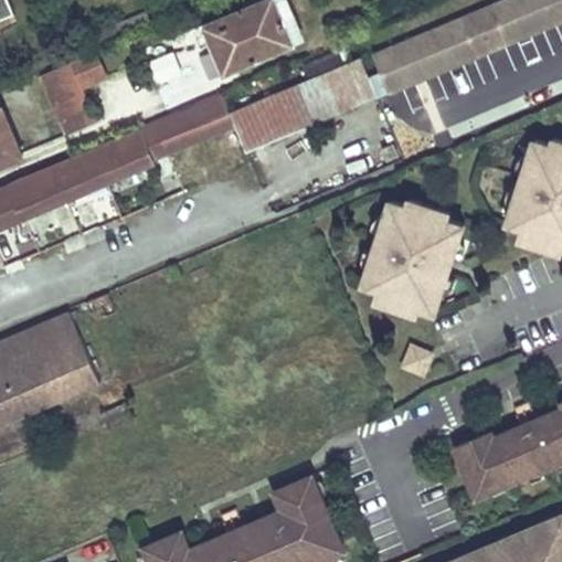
[(0,21),(14,14),(7,0),(0,0),(0,21)]
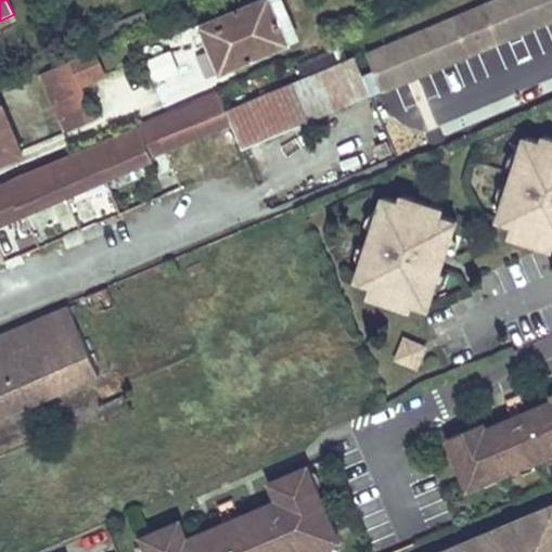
[(287,46),(268,0),(262,0),(218,18),(221,26),(201,35),(208,52),(214,50),(225,73),(287,46)]
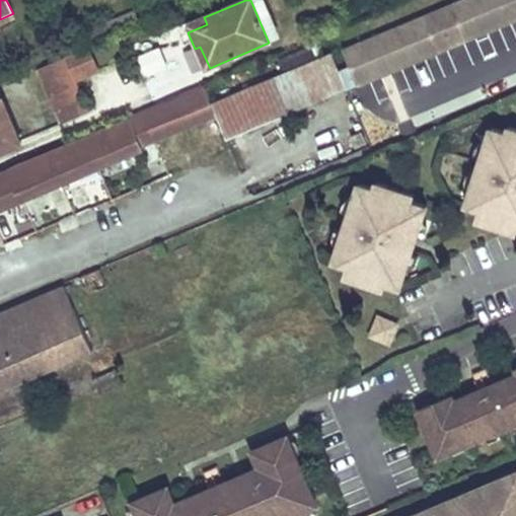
[(277,40),(260,0),(250,0),(269,43),(277,40)]
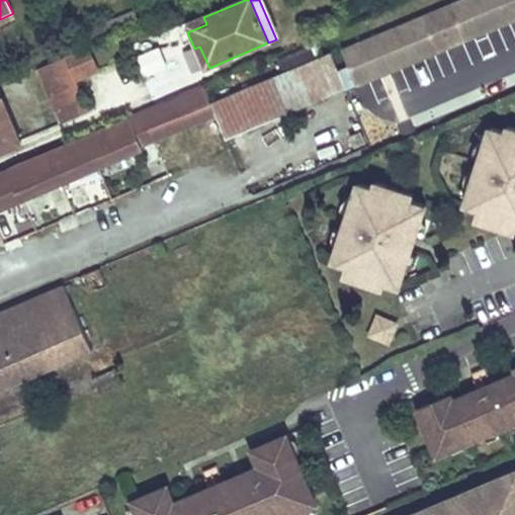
[(514,0),(455,0),(448,3),(463,37),(514,16),(514,0)]
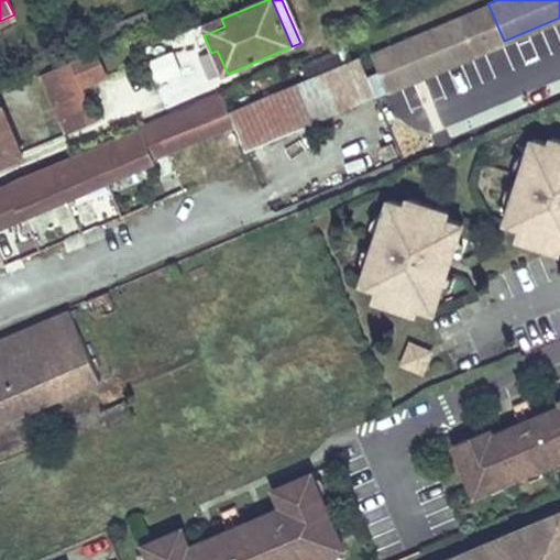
[(369,55),(383,91),(472,54),(457,18),(369,55)]
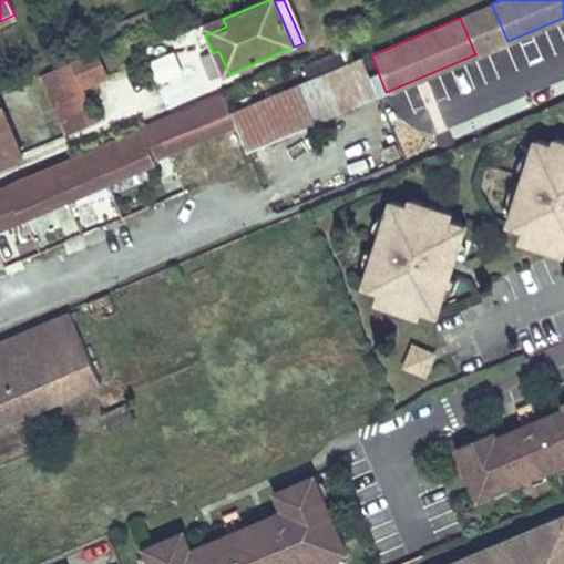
[(226,27),(223,19),(202,28),(205,36),(226,27)]
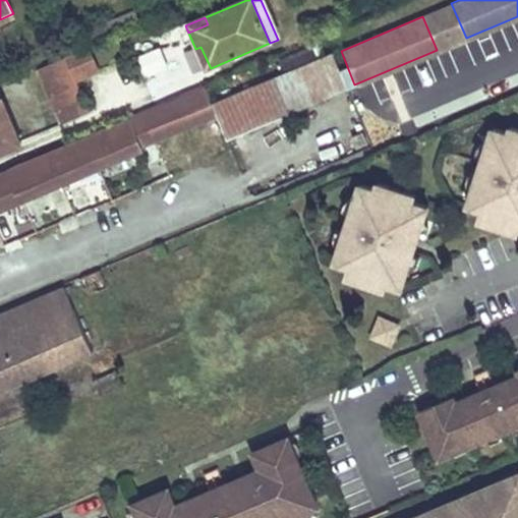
[(211,68),(200,47),(195,49),(206,70),(211,68)]
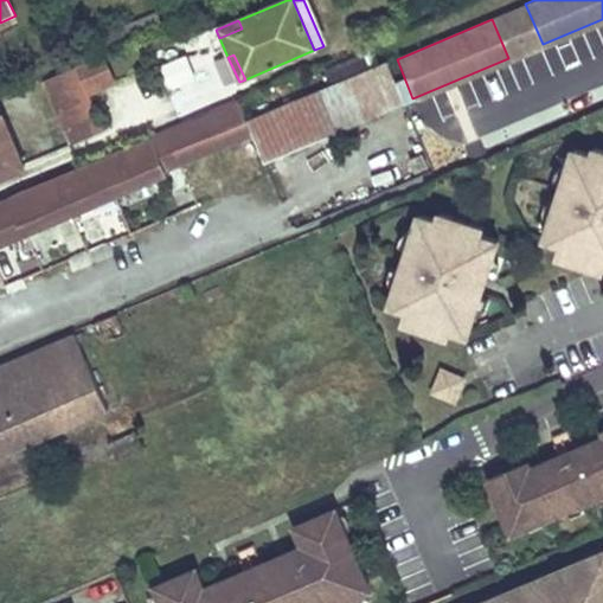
[(168,89),(193,81),(184,56),(160,64),(168,89)]
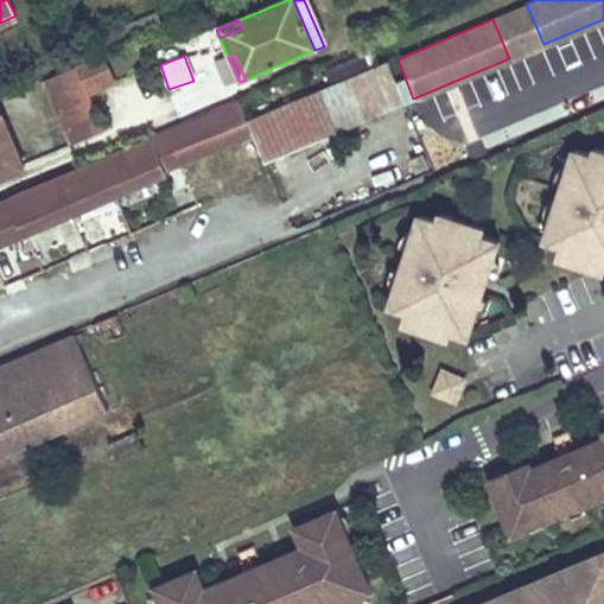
[(109,86),(99,59),(71,71),(82,97),(109,86)]
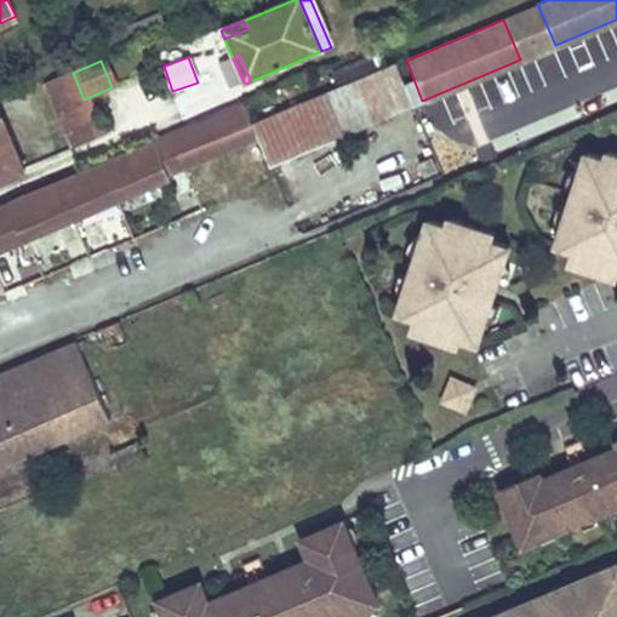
[(404,90),(394,66),(251,125),(270,166),(420,103),(412,86),(404,90)]
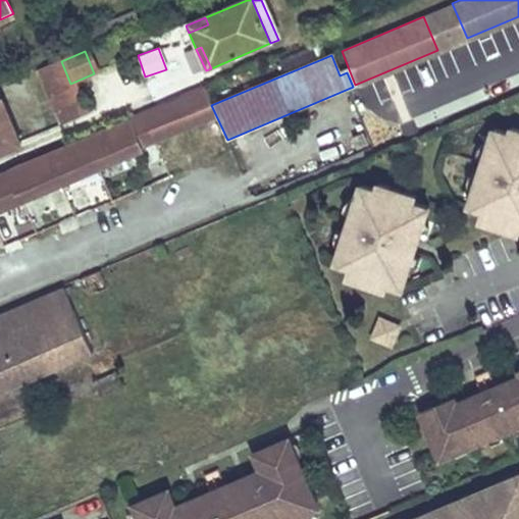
[(57,62),(30,74),(52,130),(80,117),(57,62)]
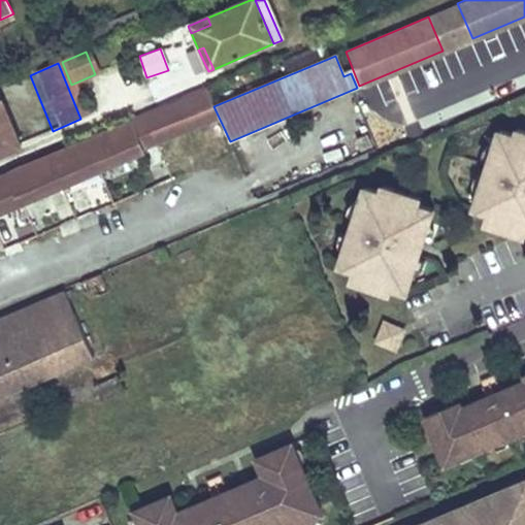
[(148,149),(218,119),(205,88),(134,118),(148,149)]
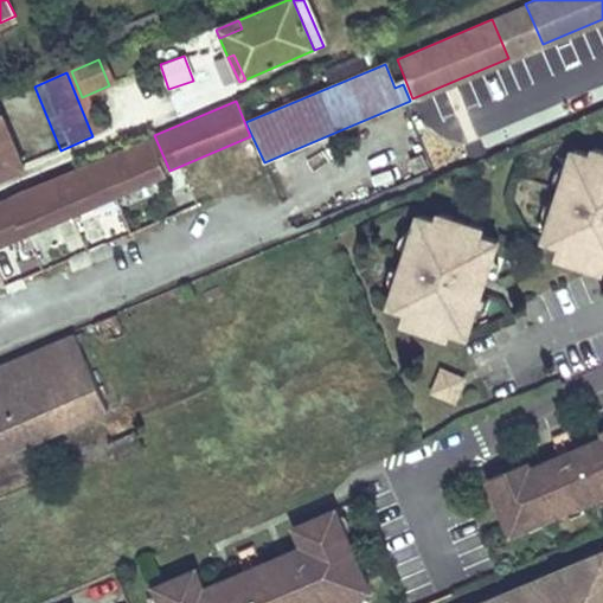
[(0,175),(18,168),(0,121),(0,175)]
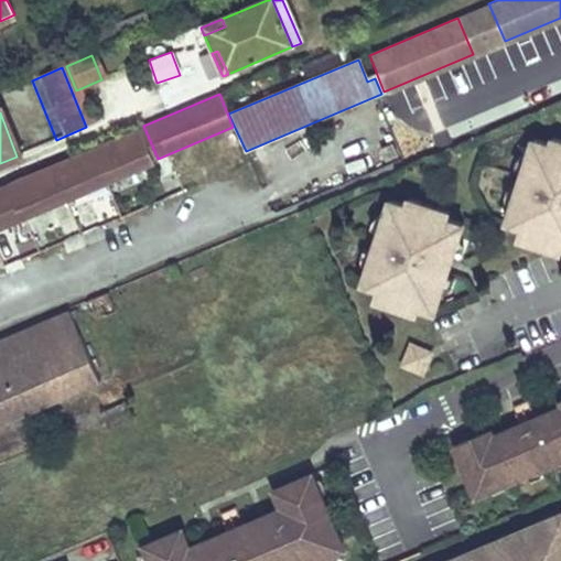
[(150,164),(138,132),(7,186),(20,219),(150,164)]
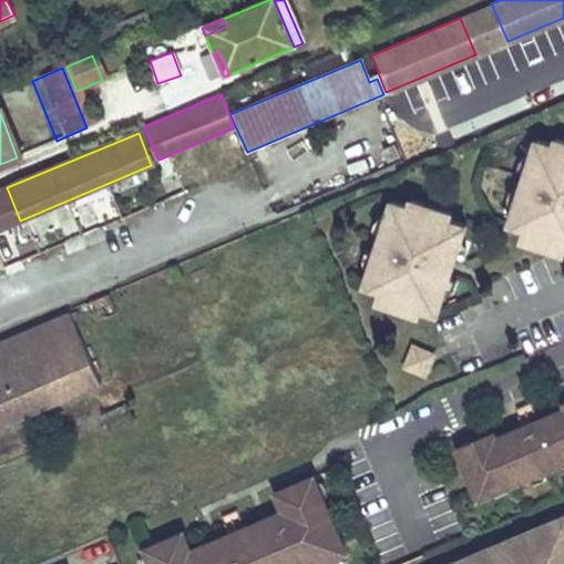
[(551,147),(534,141),(505,225),(522,231),(519,242),(562,256),(563,248),(563,142),(553,139),(551,147)]
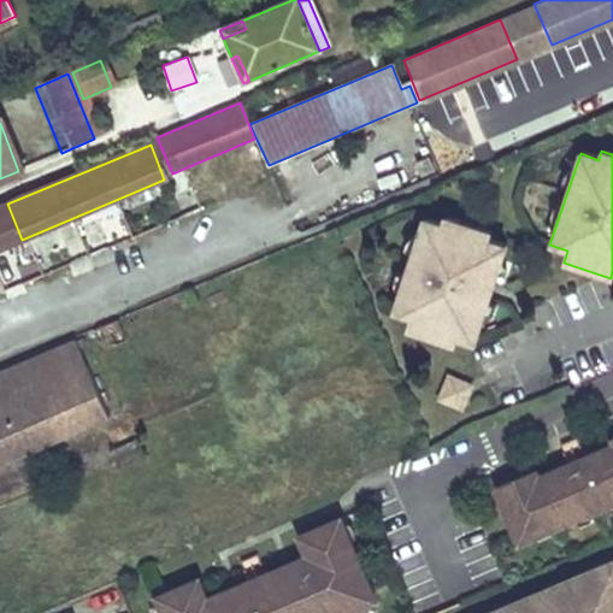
[(0,249),(22,240),(7,204),(0,206),(0,249)]
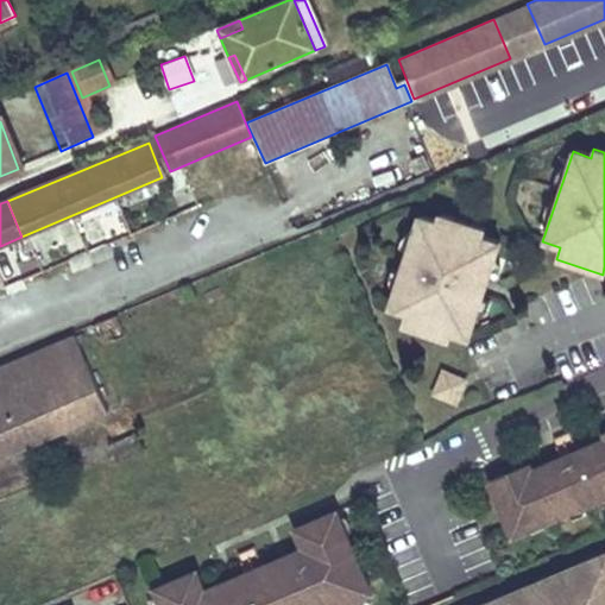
[(438,220),(420,214),(390,303),(408,310),(403,323),(449,340),(452,331),(468,336),(484,292),(473,289),(478,275),(489,278),(500,240),(484,235),(486,228),(440,213),(438,220)]
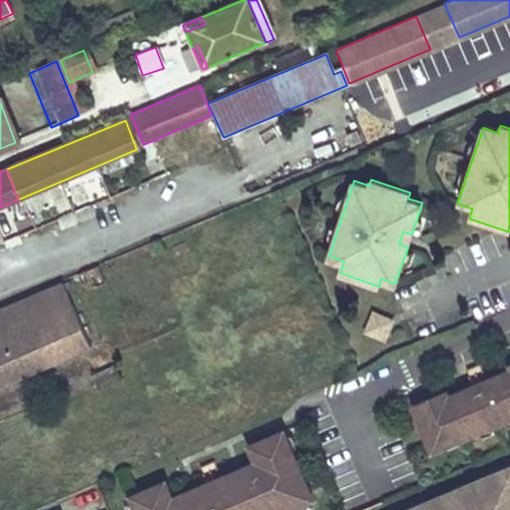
[(412,234),(403,231),(399,243),(408,246),(412,234)]
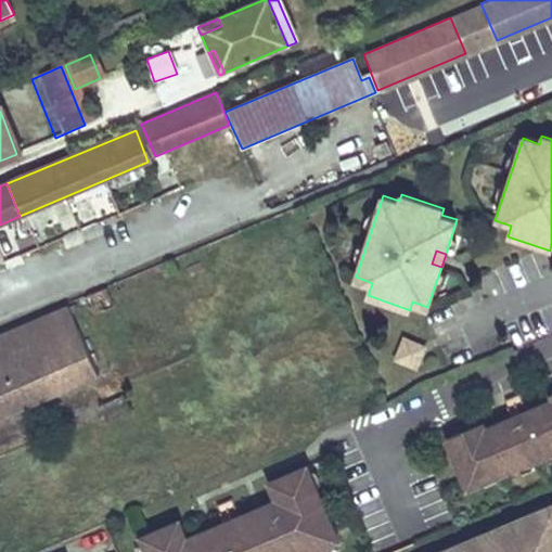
[(97,380),(66,309),(47,317),(77,388),(97,380)]
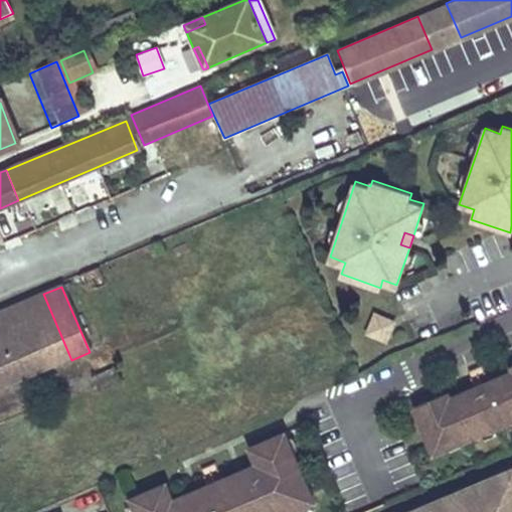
[(71,360),(43,294),(0,312),(0,389),(11,384),(71,360)]
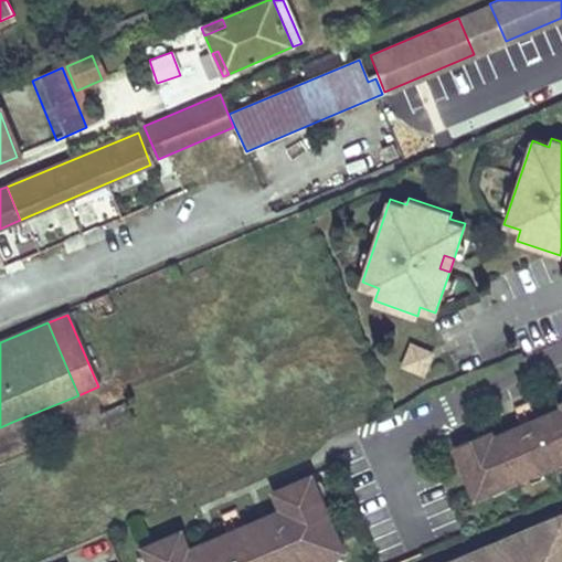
[(415,351),(401,347),(394,370),(419,377),(422,361),(415,351)]
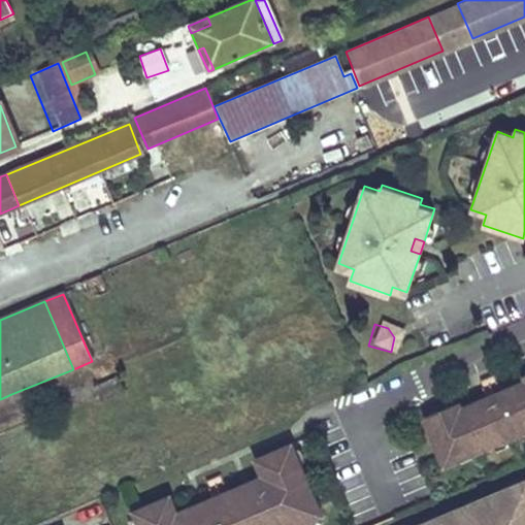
[(457,402),(421,417),(440,462),(472,449),(474,454),(524,431),(524,373),(522,374),(524,380),(524,381),(524,388),(462,415),(459,407),(457,402)]
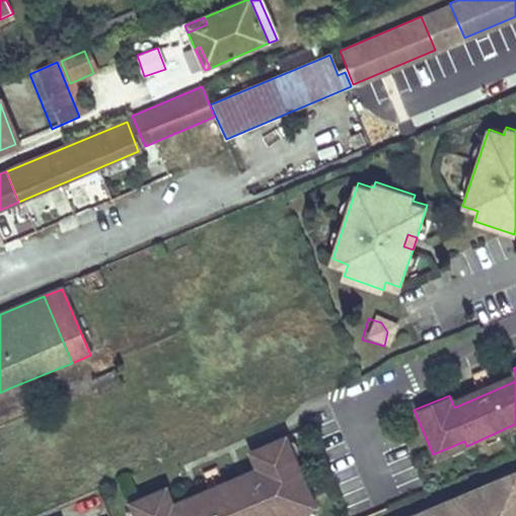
[(483,370),(468,376),(474,390),(489,385),(483,370)]
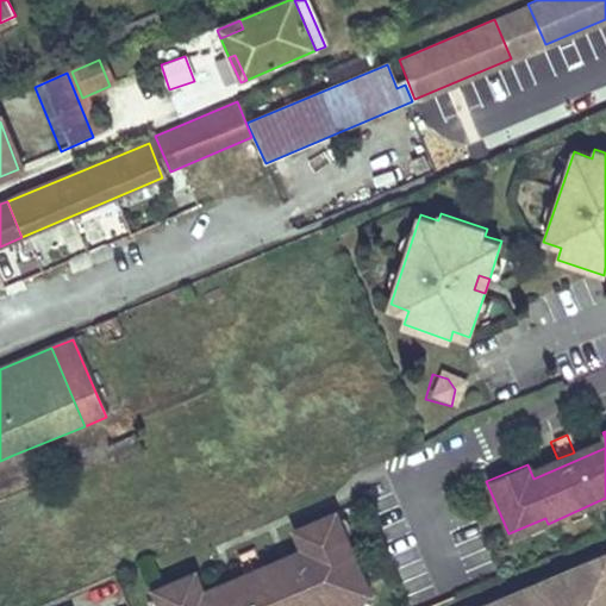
[(141,453),(133,438),(110,449),(116,463),(141,453)]
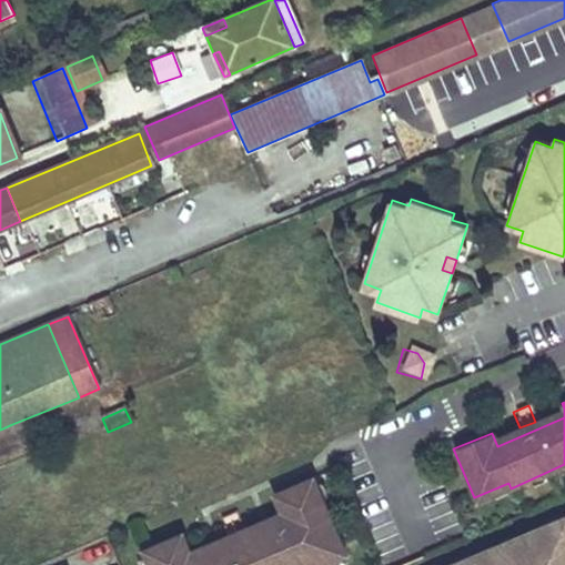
[(520,427),(494,439),(497,446),(564,417),(564,410),(564,409),(535,422),(520,427)]
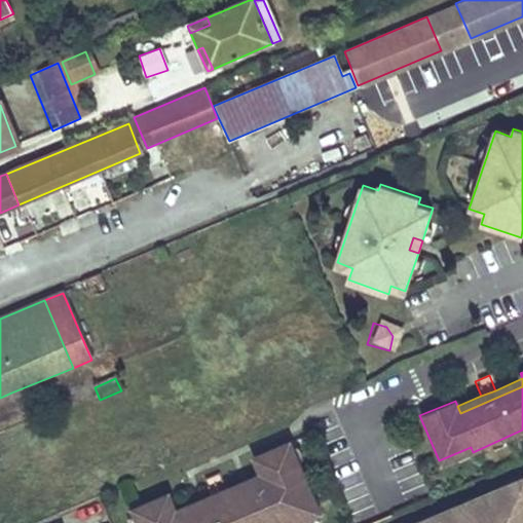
[(164,494),(126,510),(133,522),(295,522),(316,514),(287,443),(250,458),(258,475),(261,481),(174,517),(172,511),(164,494)]
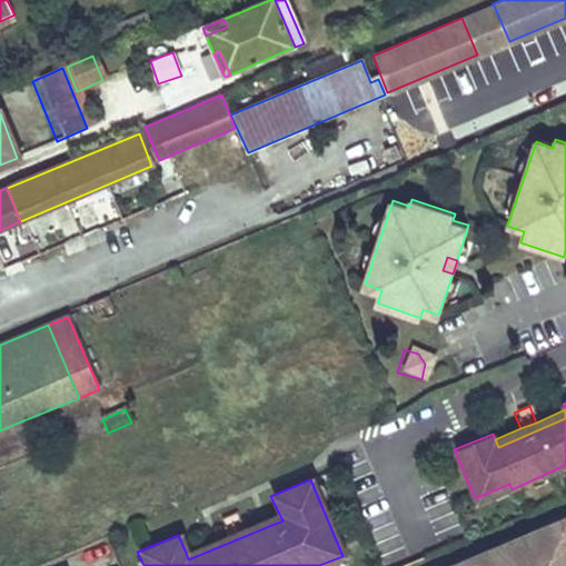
[(222,537),(186,553),(188,559),(283,520),(279,514),(239,530),(222,537)]
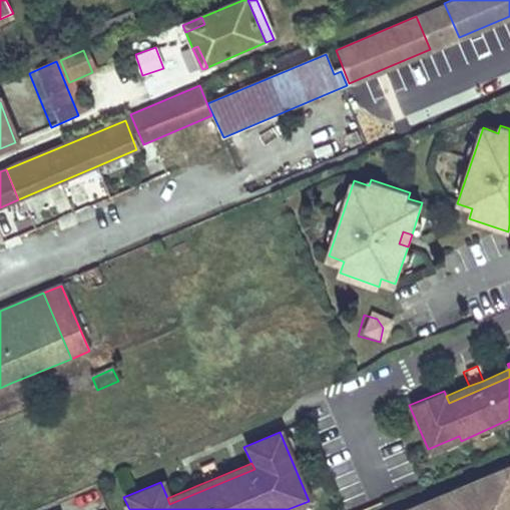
[(209,464),(194,470),(200,484),(215,478),(209,464)]
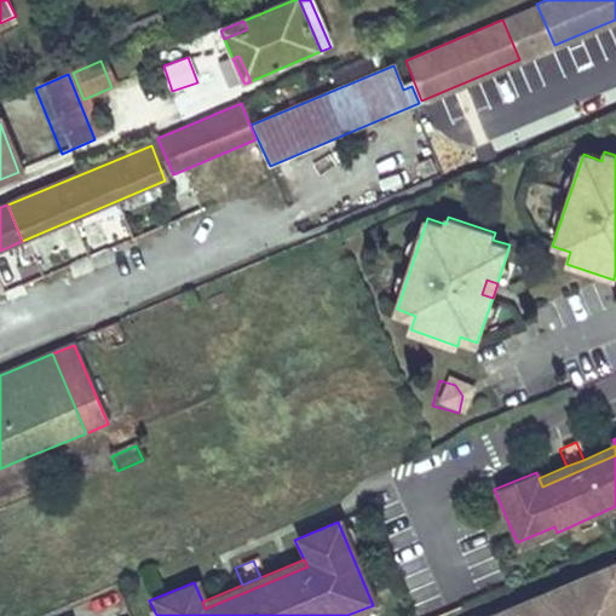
[(615,571),(615,562),(594,570),(598,579),(615,571)]
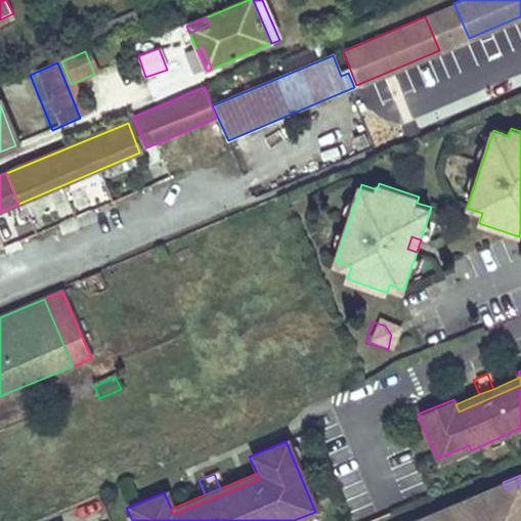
[(520,520),(520,483),(506,489),(503,482),(468,497),(470,505),(453,512),(450,505),(431,513),(434,520),(520,520)]
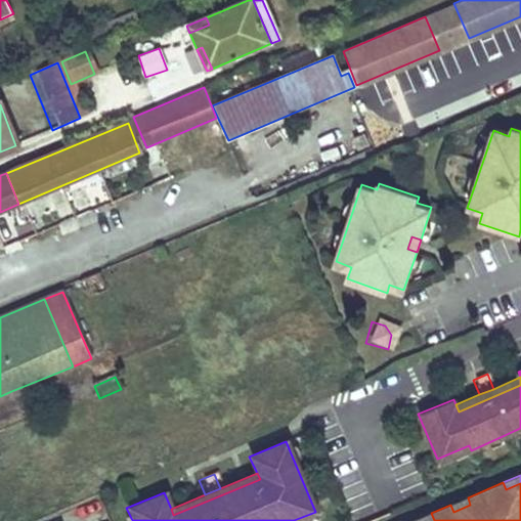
[(470,505),(468,497),(450,505),(453,512),(470,505)]
